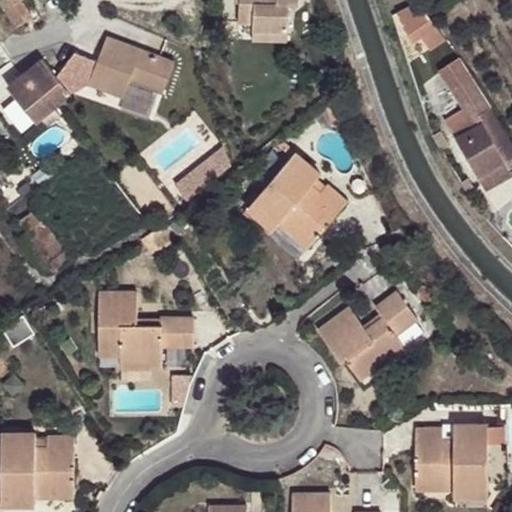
[(241,0),(240,21),(254,23),(253,33),(288,34),(290,5),(300,5),(299,0),(241,0)]
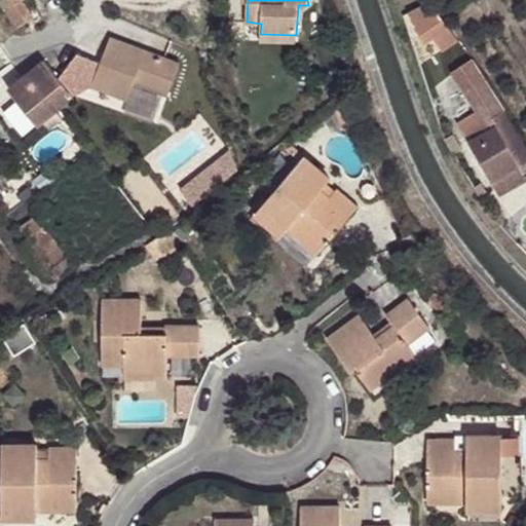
[(418,22),(420,26),(442,15),(438,7),(418,22)]
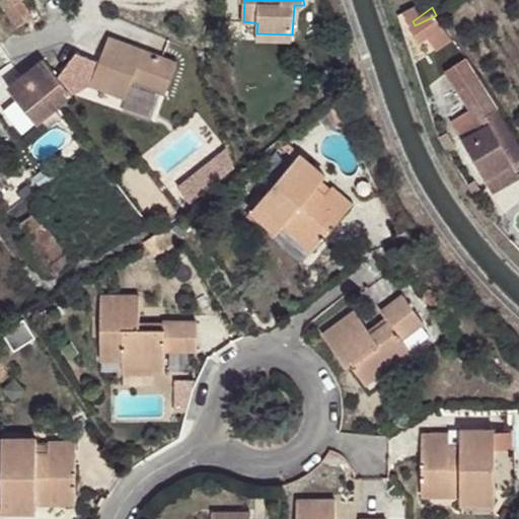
[(436,15),(415,25),(420,34),(431,29),(436,40),(447,34),(436,15)]
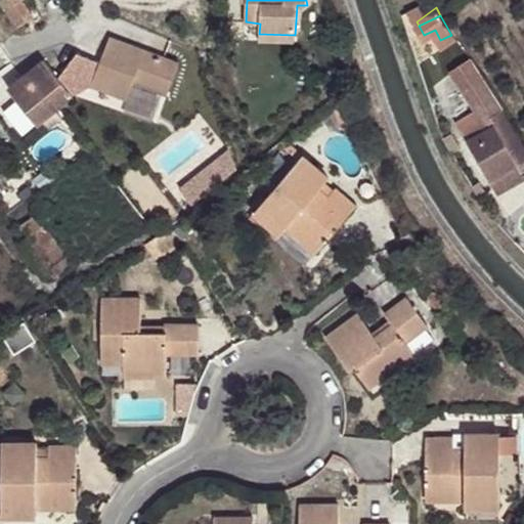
[(85,34),(83,38),(105,48),(107,44),(85,34)]
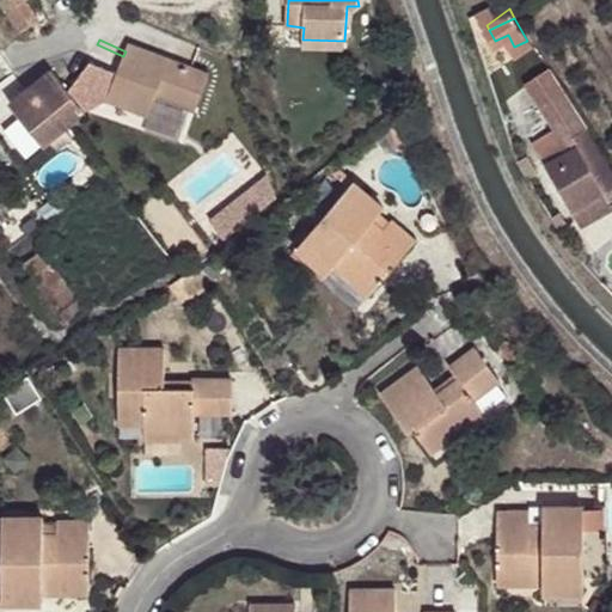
[(344,53),(344,41),(303,40),(303,50),(344,53)]
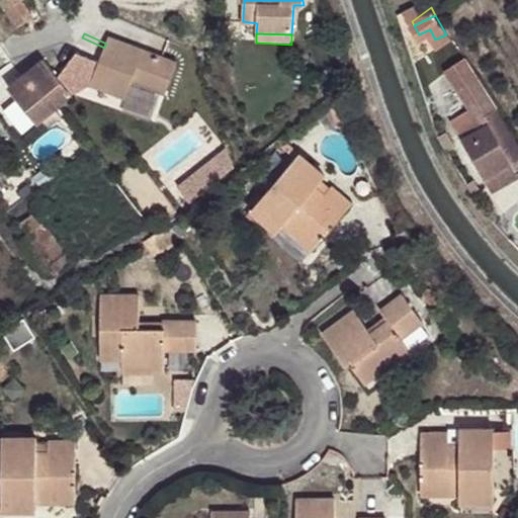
[(76,52),(58,77),(72,94),(91,84),(125,97),(133,81),(165,94),(177,63),(109,36),(104,48),(82,37),(76,52)]
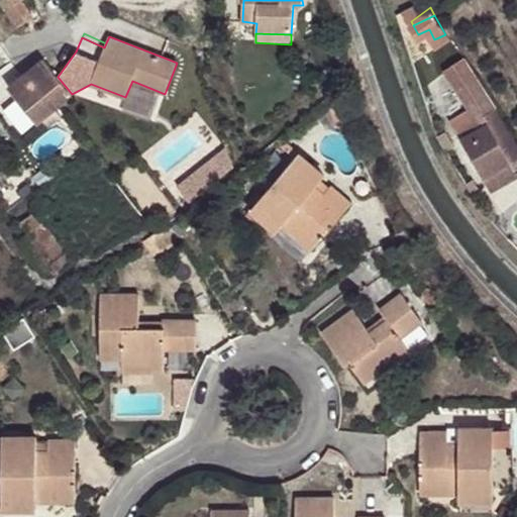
[(36,122),(72,94),(58,77),(43,60),(9,87),(17,99),(34,120),(36,122)]
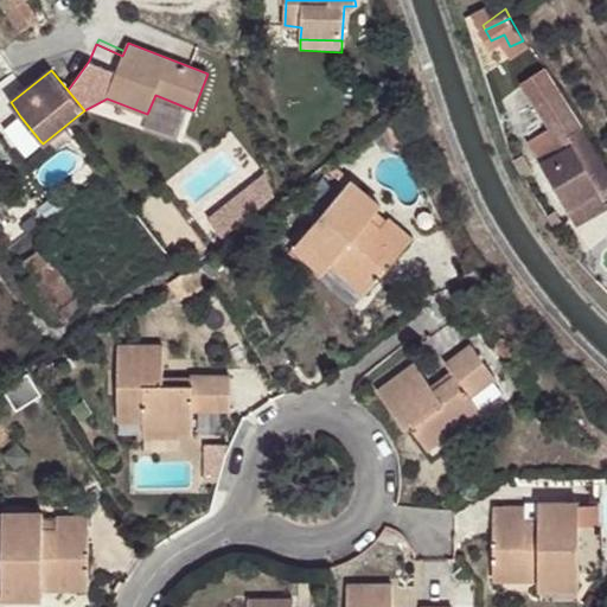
[(600,192),(605,202),(606,199),(606,170),(547,71),(523,85),(563,151),(541,164),(568,210),(599,192),(600,192)]
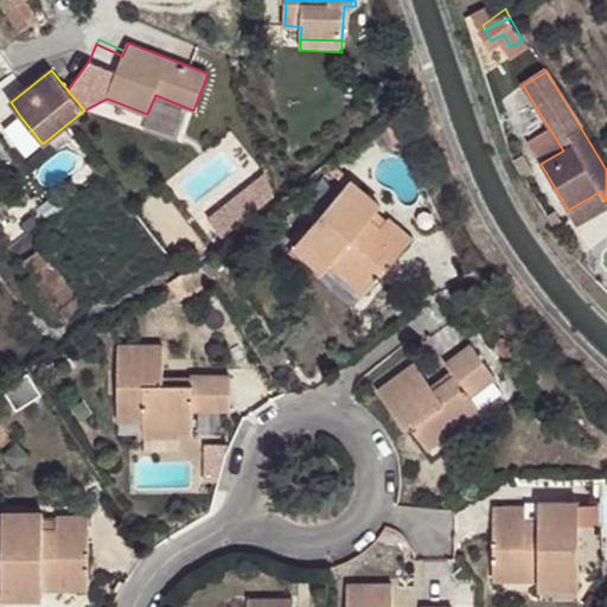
[(155,95),(149,112),(185,125),(191,109),(155,95)]
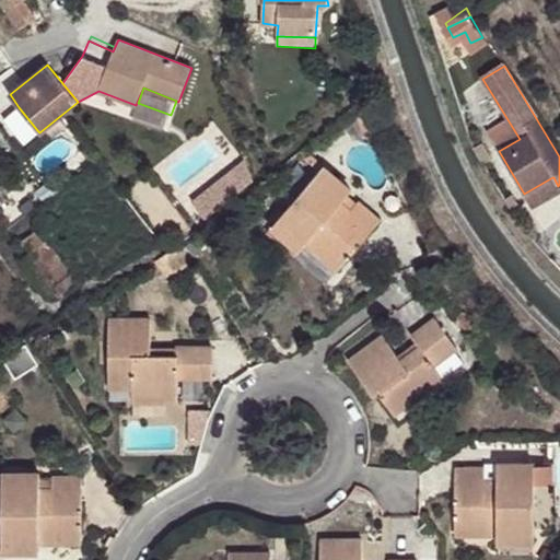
[(27,138),(37,130),(19,107),(9,115),(27,138)]
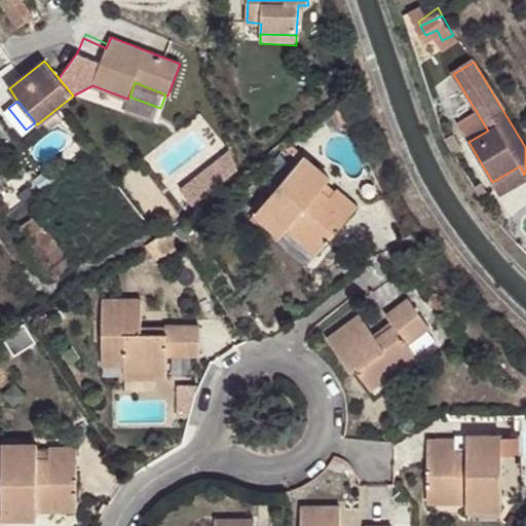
[(452,135),(446,139),(448,146),(454,154),(461,150),(452,135)]
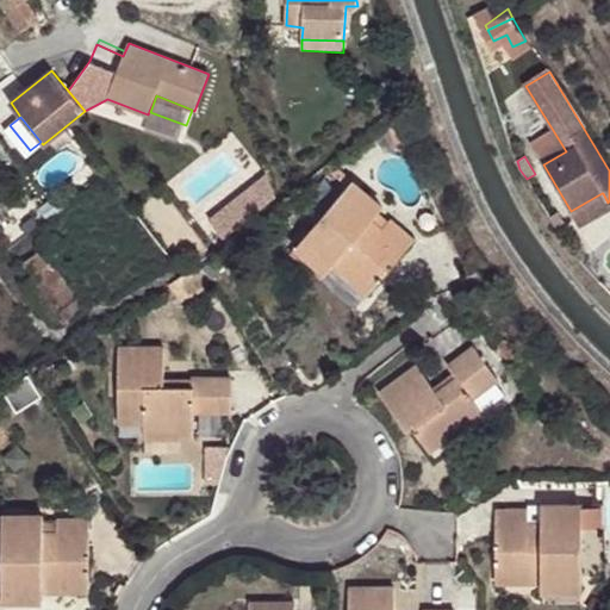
[(334,174),(348,186),(353,181),(337,169),(334,174)]
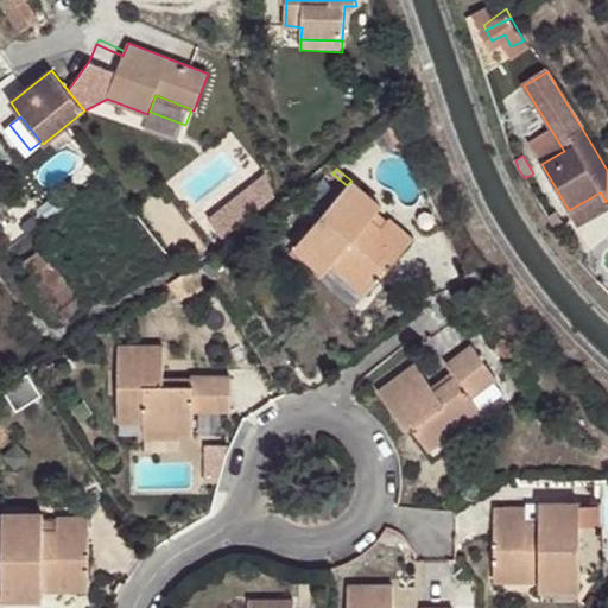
[(196,198),(217,236),(254,215),(233,177),(196,198)]
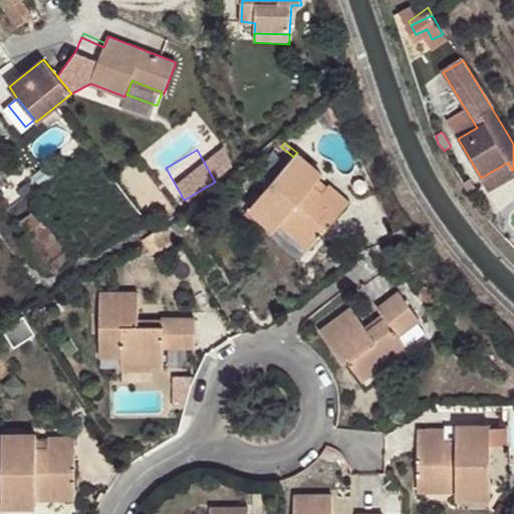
[(293,157),(259,198),(284,220),(281,224),(310,249),(348,204),(328,187),(321,195),(312,187),(322,175),(297,153),(293,157)]
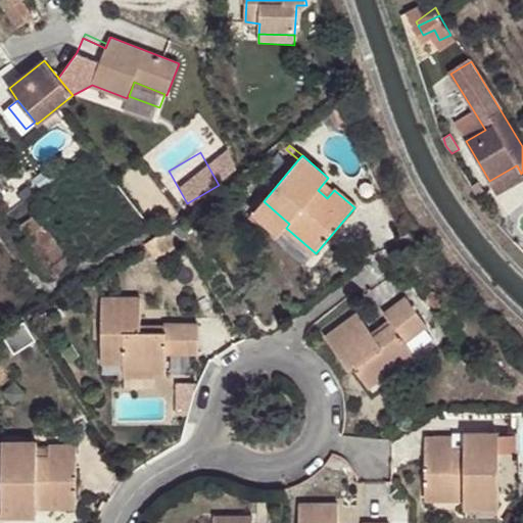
[(522,177),(516,165),(489,181),(496,194),(522,179),(522,177)]
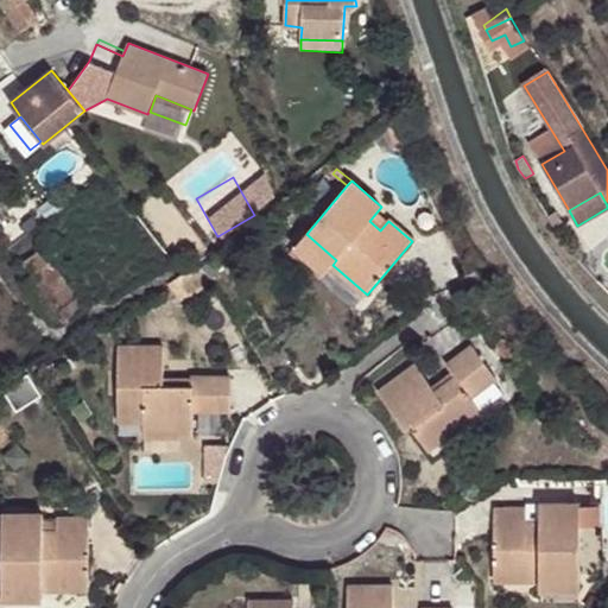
[(550,216),(556,225),(562,221),(556,211),(550,216)]
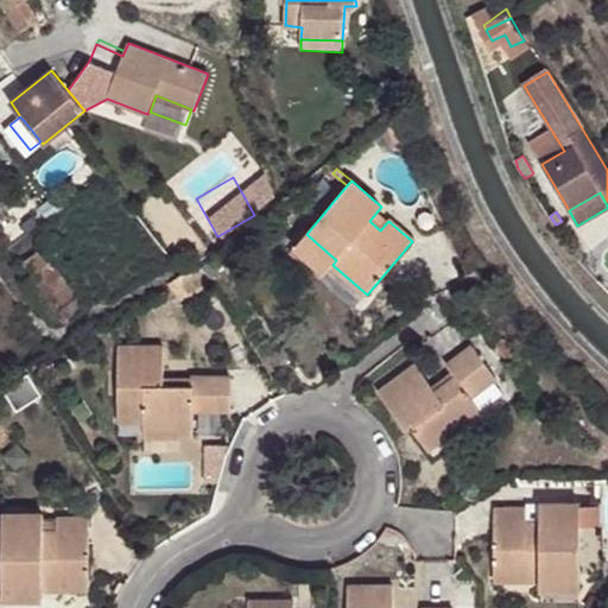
[(562,221),(556,225),(561,232),(567,228),(562,221)]
